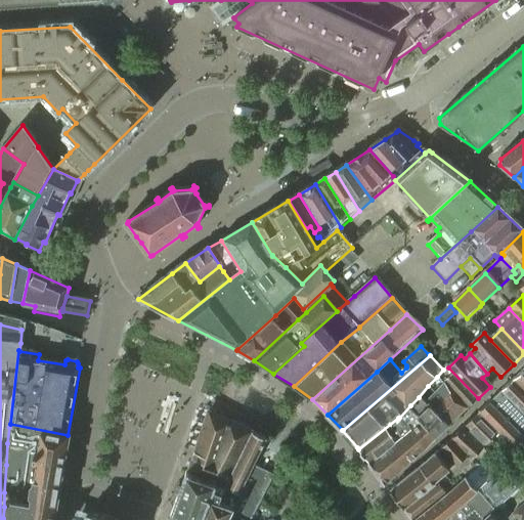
[(443,370),(437,377),(468,409),(477,400),(478,400),(477,399),(478,398),(448,367),(447,365),(446,366),(443,370)]
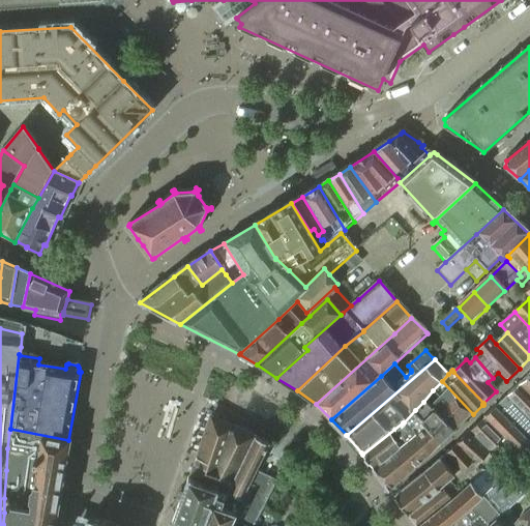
[(529,374),(519,385),(529,397),(529,374)]
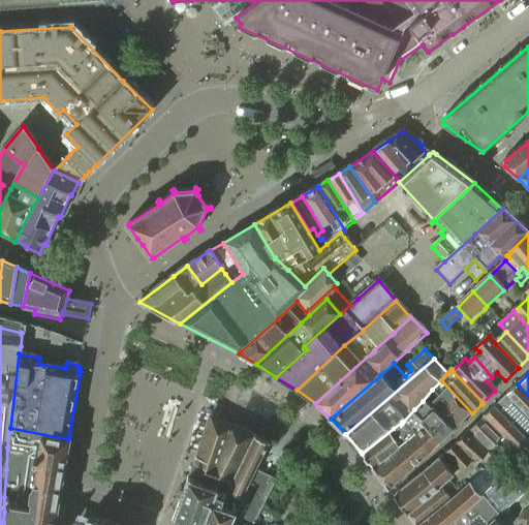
[(441,380),(432,390),(463,423),(472,413),(441,380)]
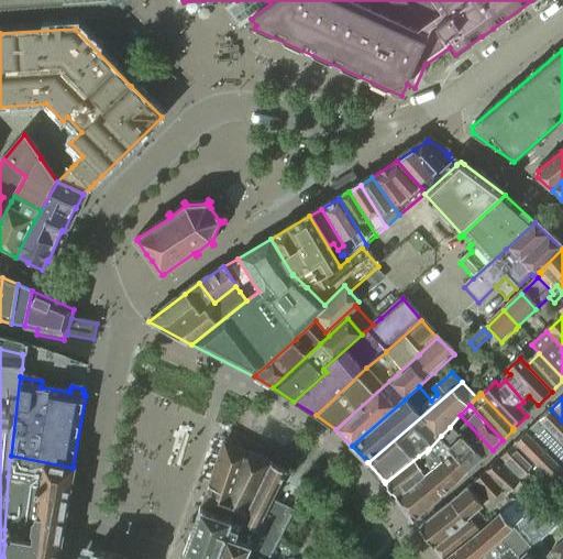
[(562,422),(551,409),(539,422),(562,446),(562,422)]
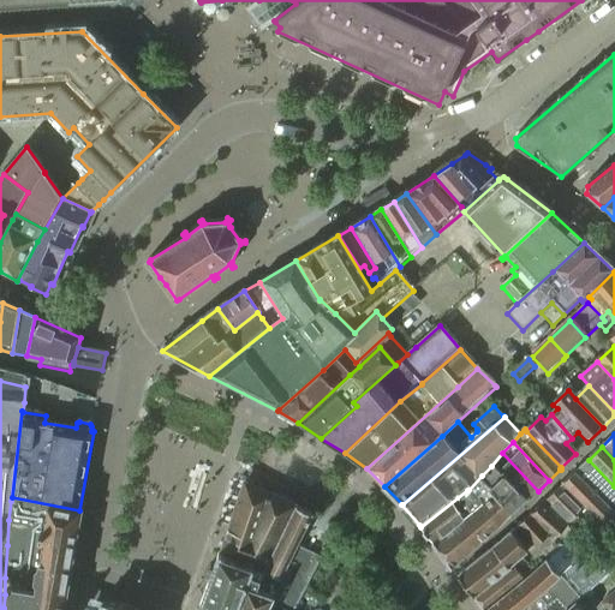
[(502,453),(491,466),(526,502),(538,491),(502,453)]
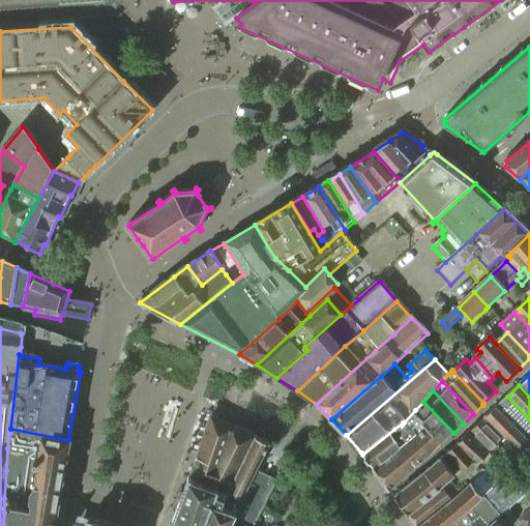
[(529,419),(507,397),(494,409),(495,410),(495,409),(529,444),(529,445),(529,419)]
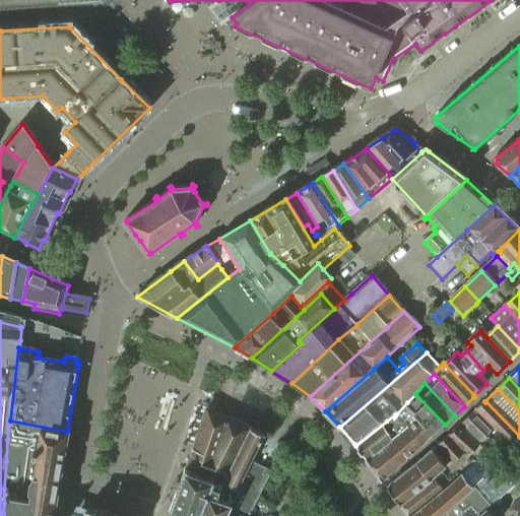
[(415,394),(407,402),(410,405),(408,407),(433,436),(445,425),(415,394)]
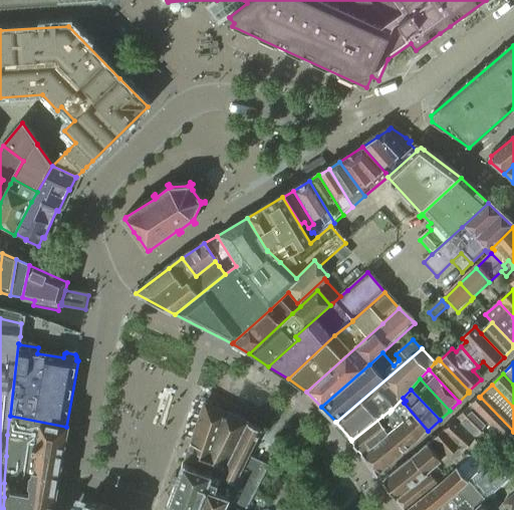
[(479,397),(470,406),(497,433),(503,440),(513,431),(480,397),(480,398),(479,397)]
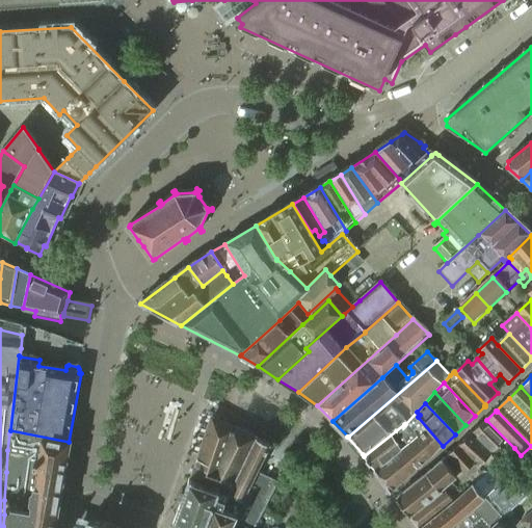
[(417,412),(405,424),(415,437),(432,456),(443,446),(418,417),(420,415),(417,412)]
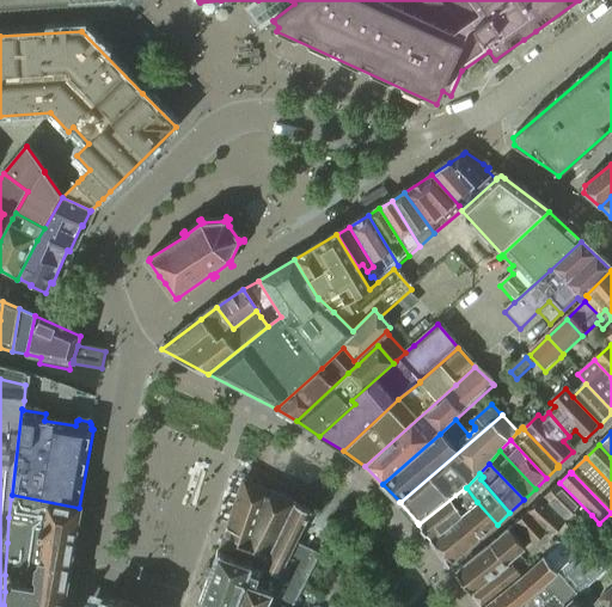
[(244,483),(219,553),(254,566),(264,570),(295,506),(244,483)]
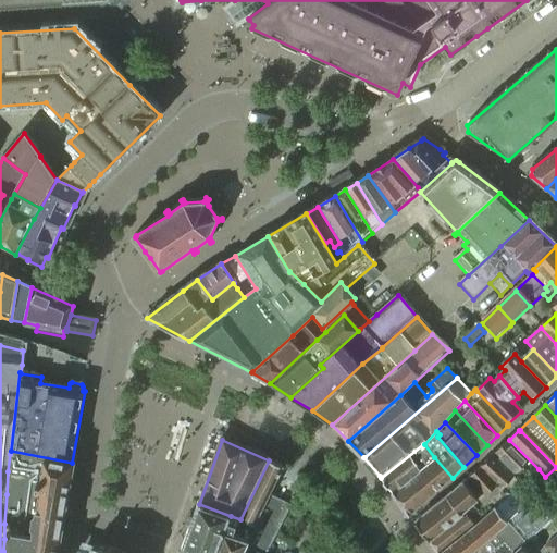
[(509,440),(502,449),(530,477),(539,469),(509,440)]
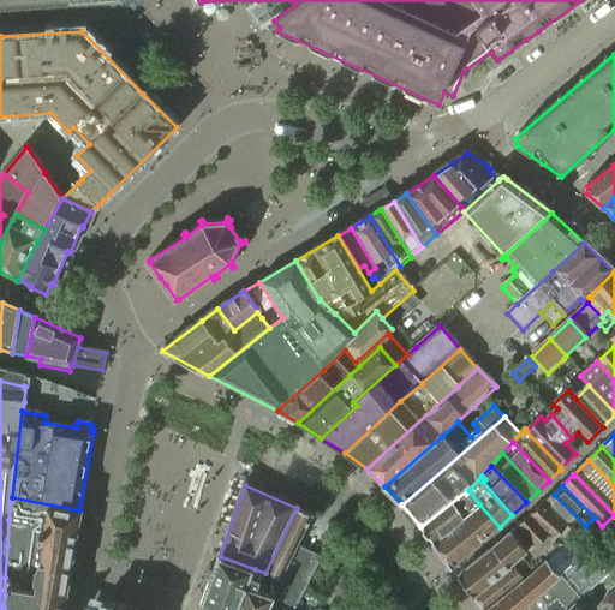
[(467,490),(421,527),(434,544),(479,504),(469,490),(467,490)]
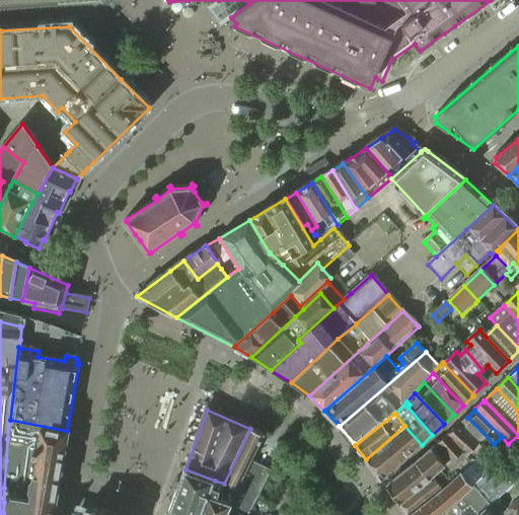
[(467,418),(459,425),(486,452),(494,444),(467,418)]
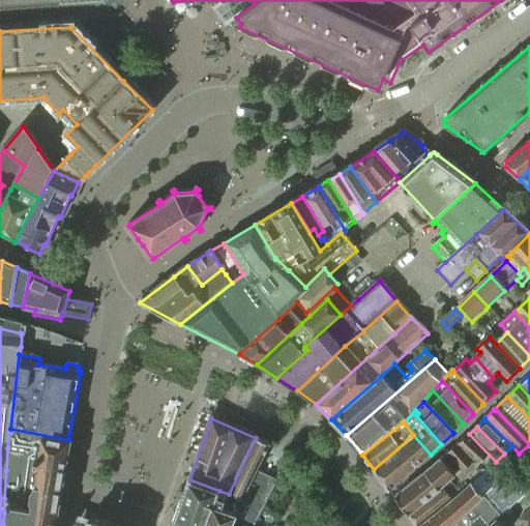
[(7,448),(2,525),(53,525),(68,440),(10,429),(7,448)]
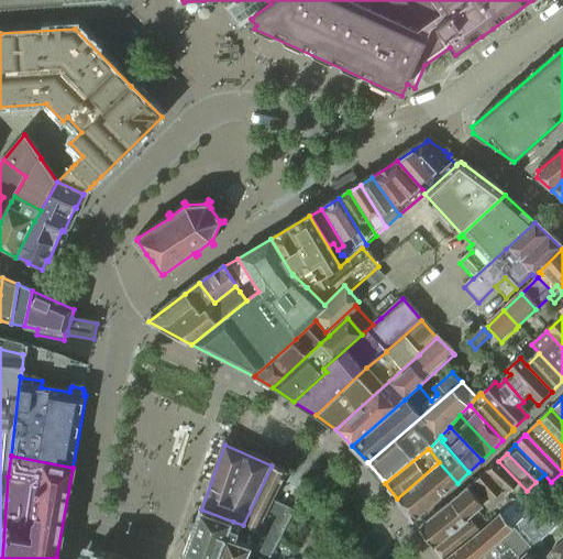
[(497,462),(485,473),(501,490),(515,503),(527,491),(498,461),(497,462)]
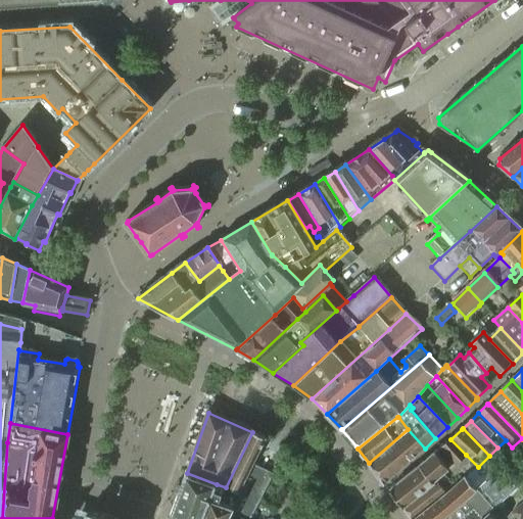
[(408,429),(369,463),(384,483),(425,449),(408,429)]
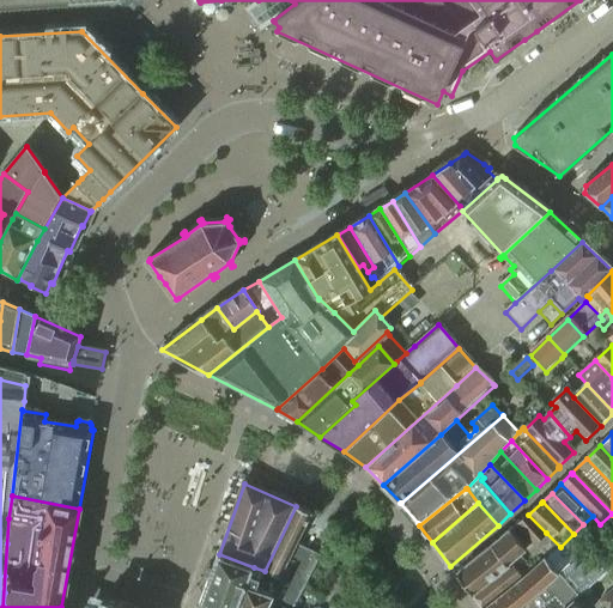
[(296,506),(265,571),(281,578),(297,547),(313,515),(296,506)]
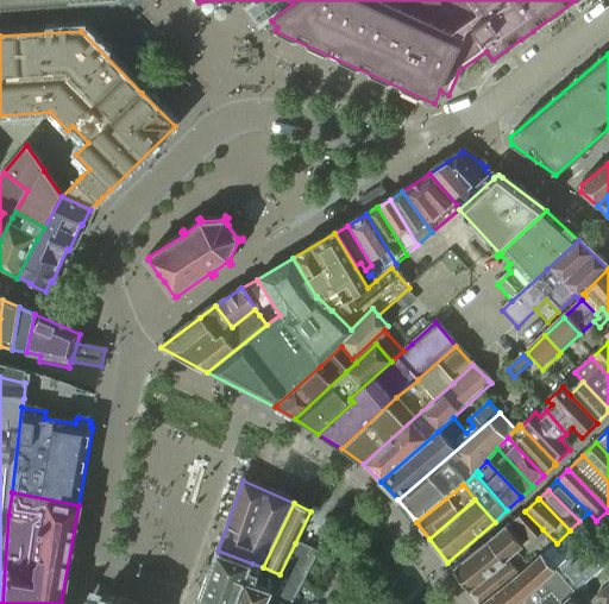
[(525,511),(513,522),(529,540),(542,529),(525,511)]
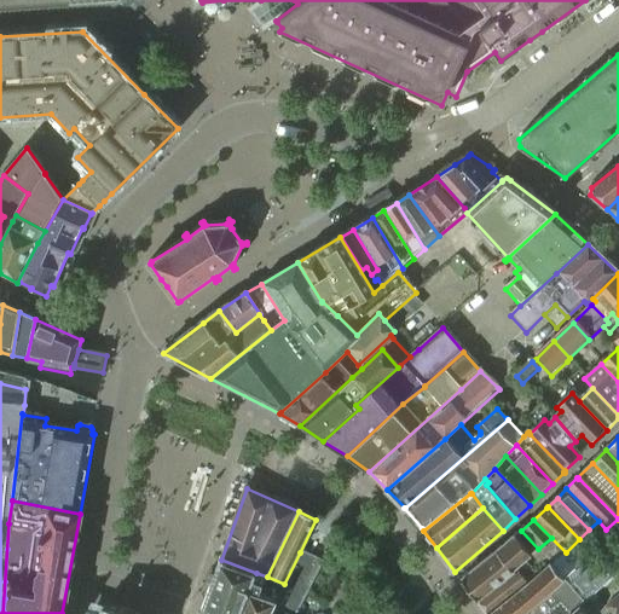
[(496,554),(462,581),(478,602),(514,573),(520,579),(547,557),(553,563),(566,552),(551,538),(538,549),(537,546),(531,552),(515,537),(515,538),(496,554)]
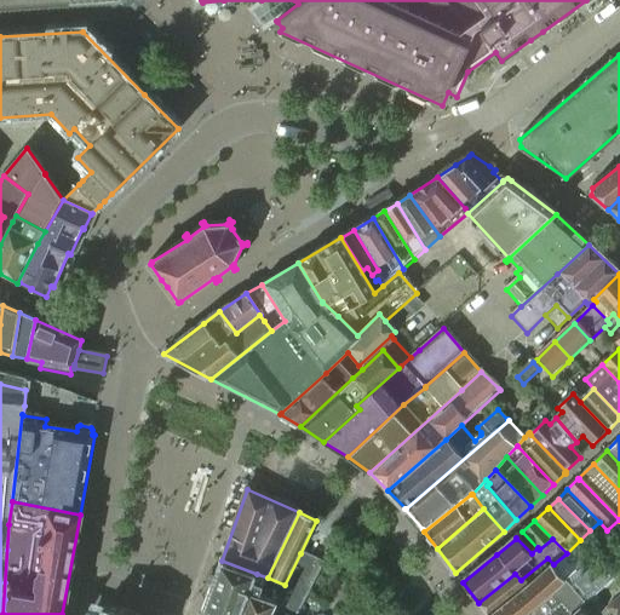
[(550,567),(493,614),(550,614),(557,608),(562,614),(574,614),(580,609),(581,610),(591,602),(593,605),(597,603),(595,598),(598,596),(616,580),(596,557),(578,574),(575,572),(580,568),(581,563),(580,558),(577,553),(572,552),(567,553),(554,564),(550,567)]
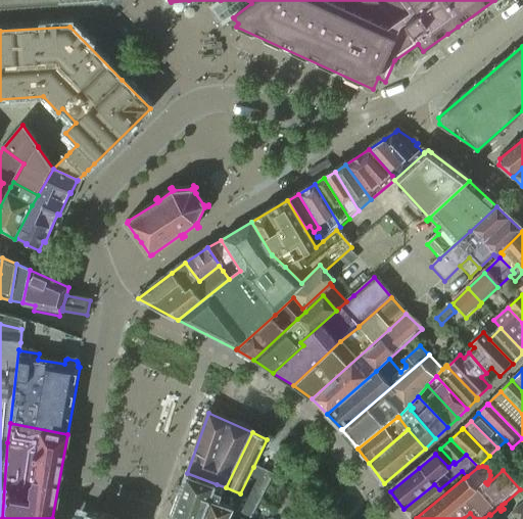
[(250,518),(274,476),(253,467),(240,493),(236,501),(229,517),(228,518),(250,518)]
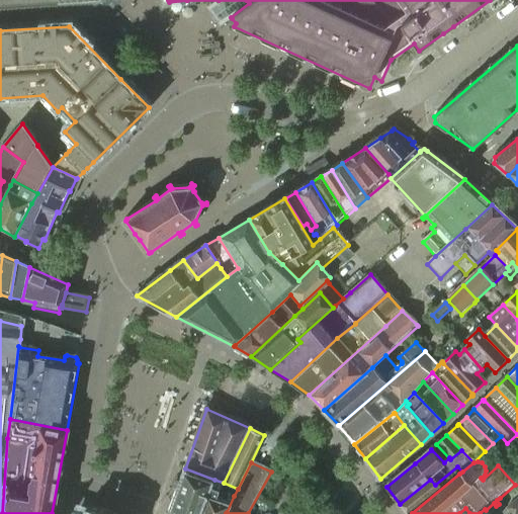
[(400,504),(406,513),(412,513),(459,474),(462,472),(457,466),(435,485),(430,480),(400,504)]
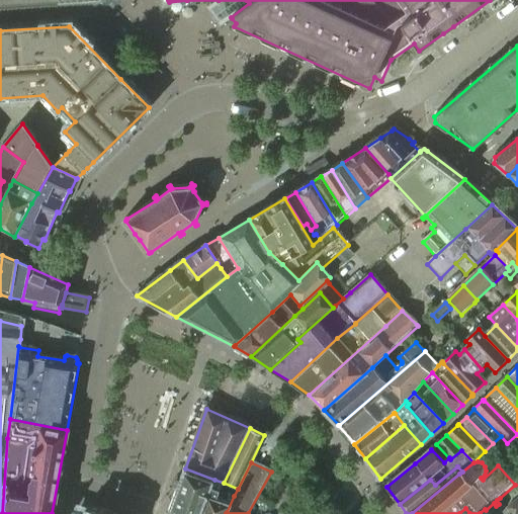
[(226,513),(227,512),(234,496),(238,489),(224,483),(214,480),(184,468),(168,513),(226,513)]
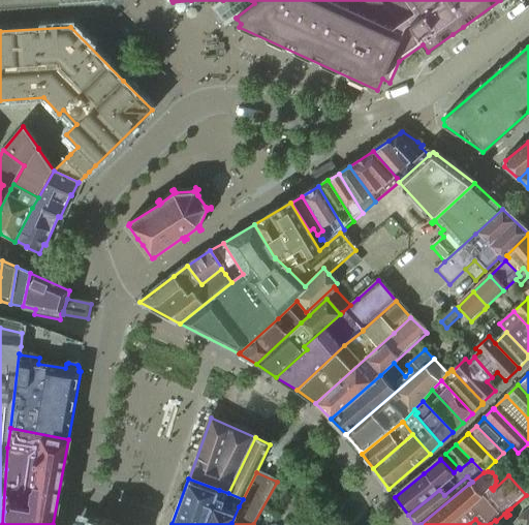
[(528,511),(518,522),(520,524),(528,524),(528,511)]
